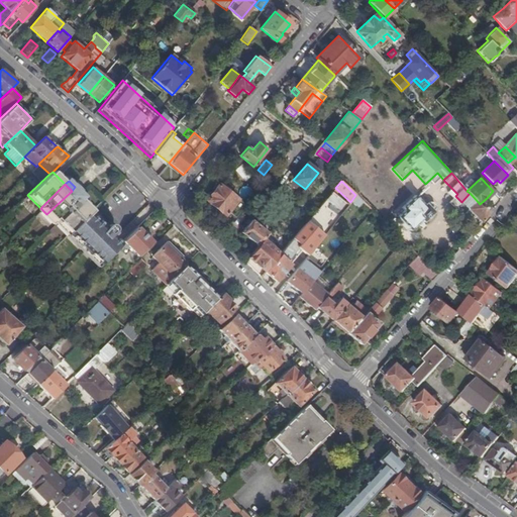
[(228,211),(234,217),(245,205),(218,184),(217,185),(215,185),(212,188),(213,191),(211,193),(208,193),(206,196),(207,198),(206,200),(207,201),(207,204),(209,206),(212,205),(218,210),(218,212),(220,214),(222,213),(224,215),(228,211)]
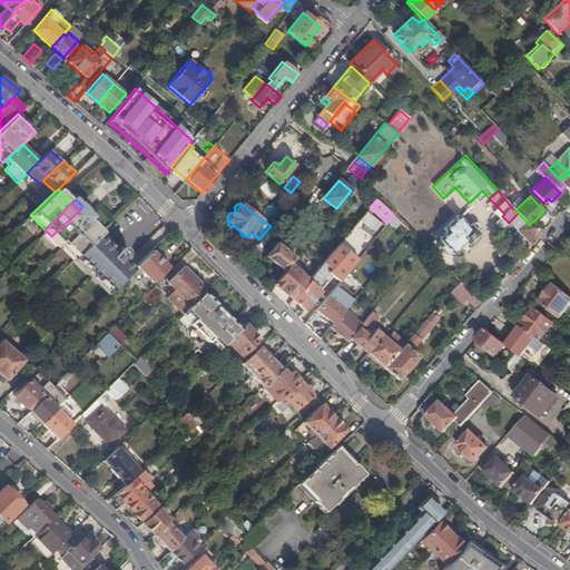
[(91,215),(82,206),(79,210),(87,218),(91,215)]
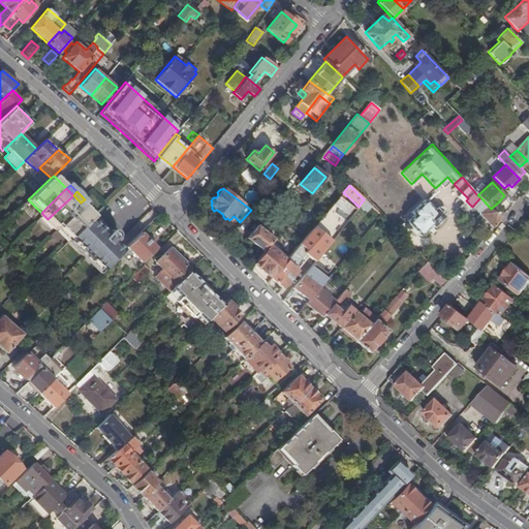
[(81,203),(73,195),(48,219),(69,241),(70,239),(91,219),(92,218),(94,216),(81,203)]
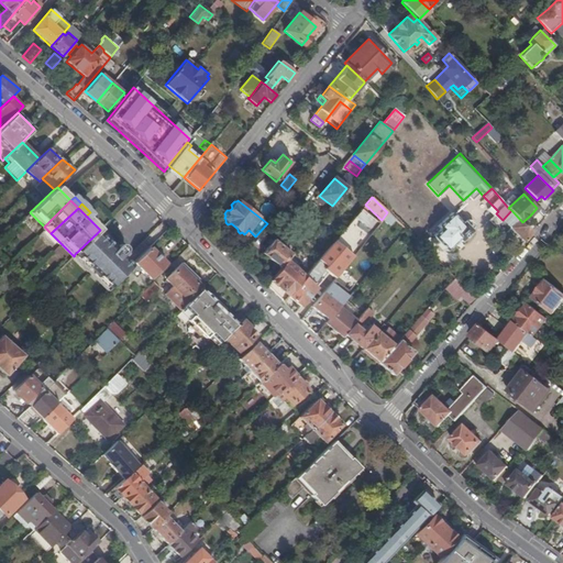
[(287,296),(300,307),(317,288),(311,284),(323,269),(328,274),(334,278),(352,256),(379,222),(362,209),(334,241),(331,245),(321,256),(304,276),(287,296)]
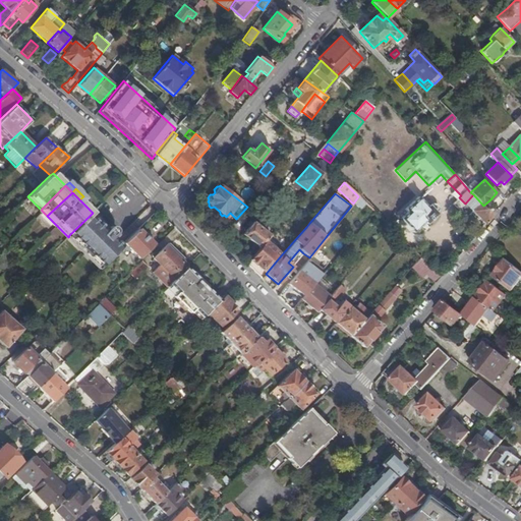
[(484,225),(493,216),(483,206),(473,194),(465,204),(466,205),(465,207),(471,213),(473,215),(474,214),(484,225)]
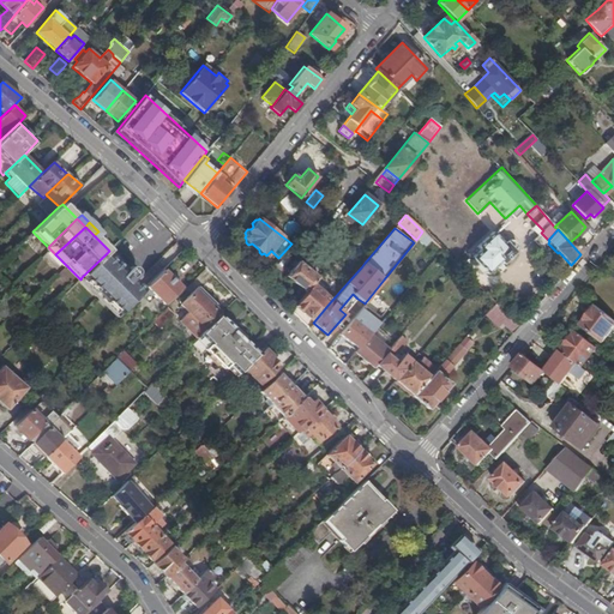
[(504,244),(492,232),(477,247),(480,250),(471,258),(487,274),(499,262),(501,264),(515,252),(513,251),(516,248),(516,245),(513,241),(509,241),(506,244),(505,242),(504,244)]
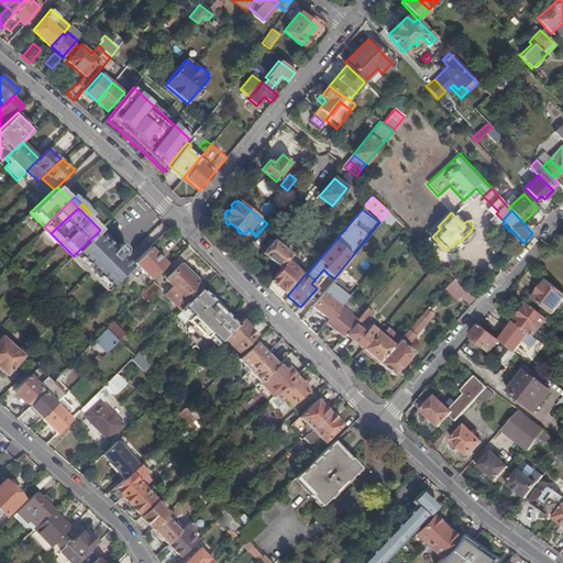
[(503,220),(496,213),(489,220),(495,227),(503,220)]
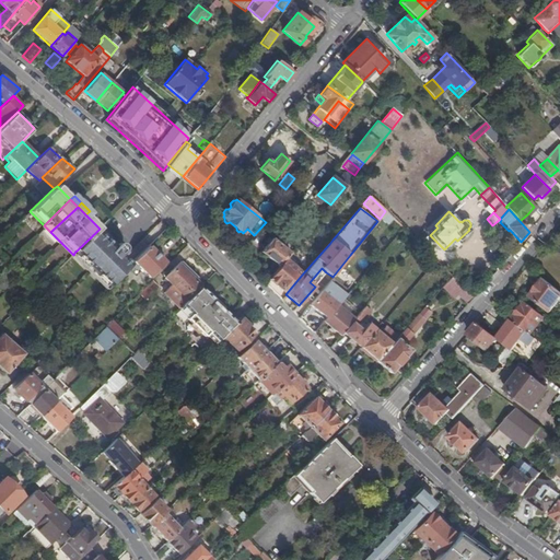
[(501,220),(500,219),(492,225),(498,229),(498,236),(506,229),(500,222),(501,220)]
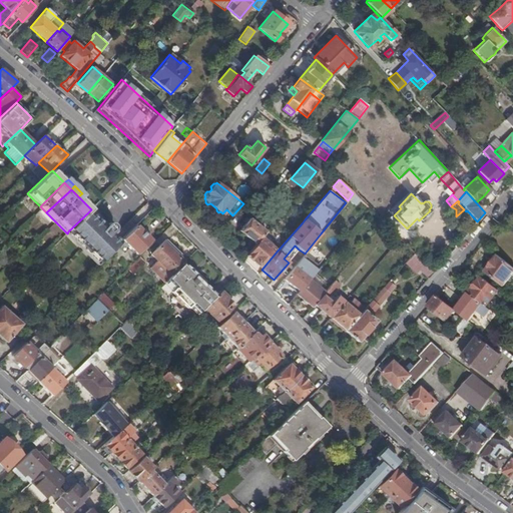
[(106,224),(91,209),(89,211),(104,226),(106,224)]
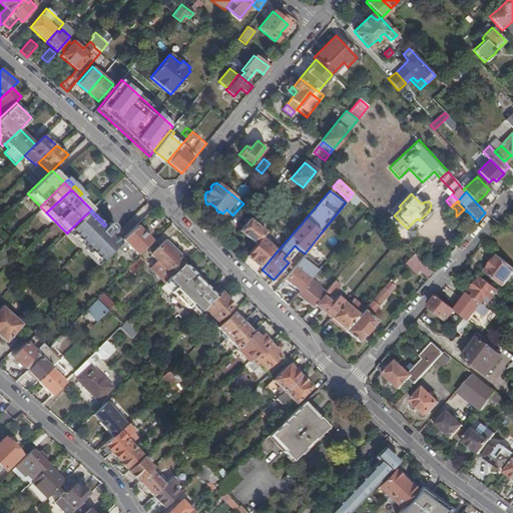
[(104,226),(89,211),(88,212),(106,231),(113,224),(111,223),(108,223),(106,224),(104,226)]
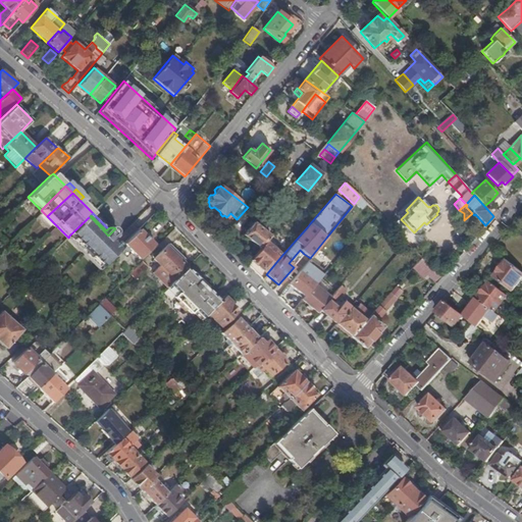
[(116,230),(115,228),(108,236),(90,216),(69,236),(101,267),(120,248),(113,241),(114,240),(113,238),(115,236),(116,233),(116,230)]
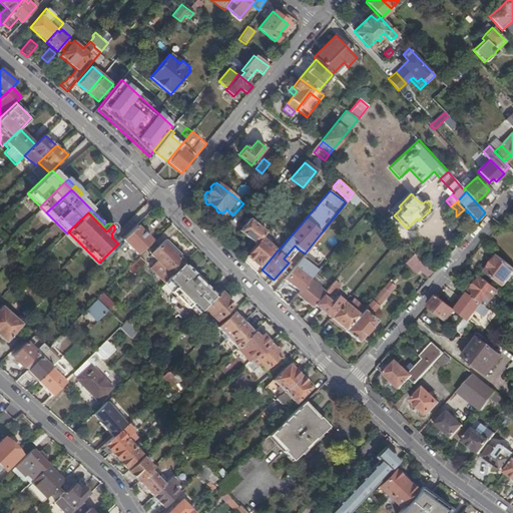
[(238,231),(255,244),(264,235),(267,231),(249,218),(238,231)]
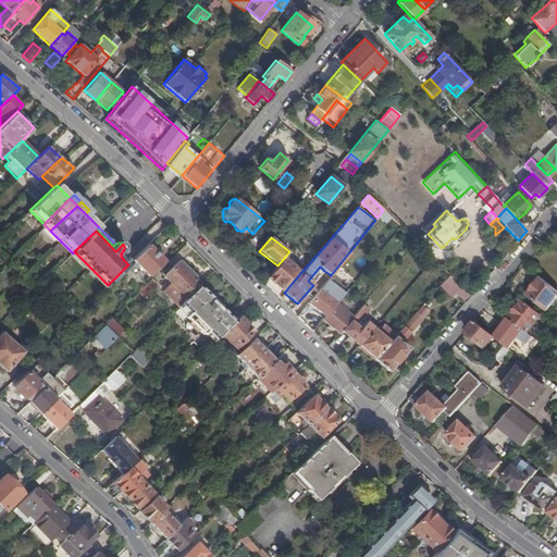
[(165,261),(149,244),(134,260),(150,276),(165,261)]
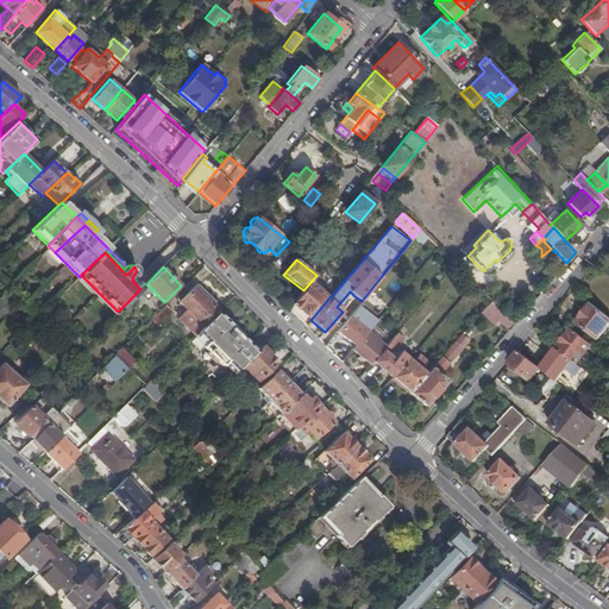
[(118,312),(81,275),(80,277),(77,278),(115,315),(118,312)]
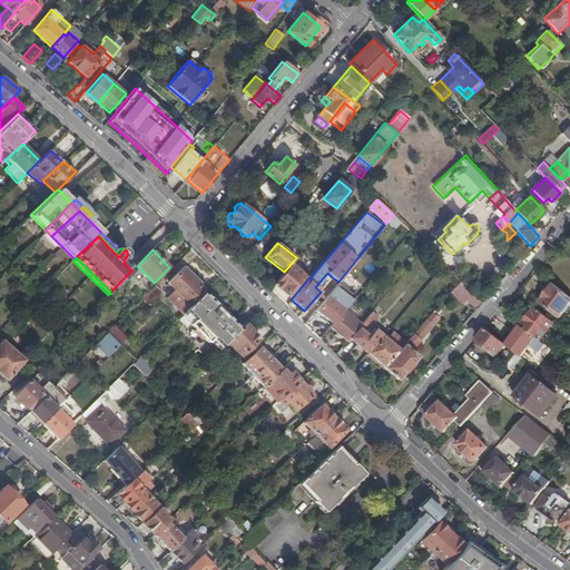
[(269,290),(286,305),(291,300),(307,279),(295,268),(297,265),(293,262),(284,272),(269,290)]
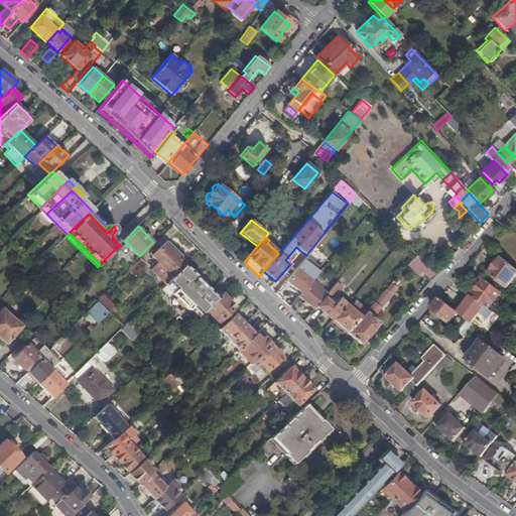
[(165,284),(167,282),(183,266),(178,262),(180,260),(183,256),(167,240),(152,256),(158,262),(151,269),(165,284)]
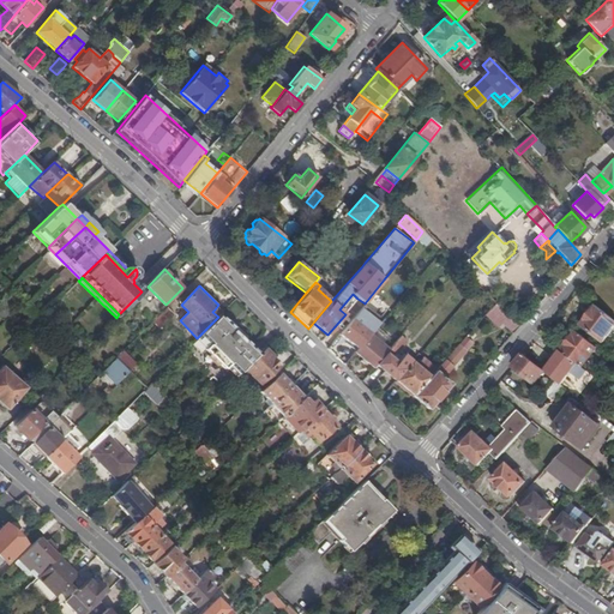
[(339,309),(345,314),(357,299),(353,294),(339,309)]
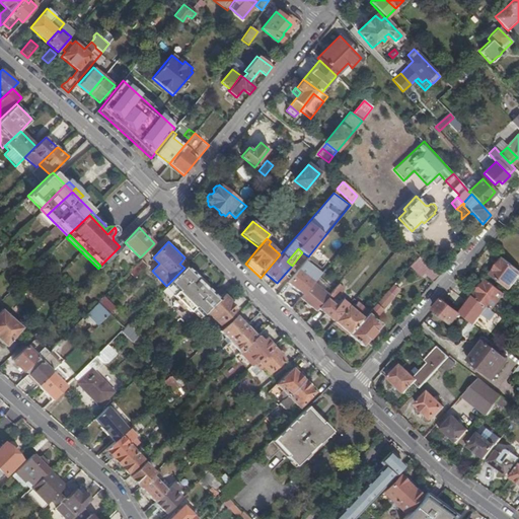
[(433,281),(439,275),(419,255),(414,262),(433,281)]
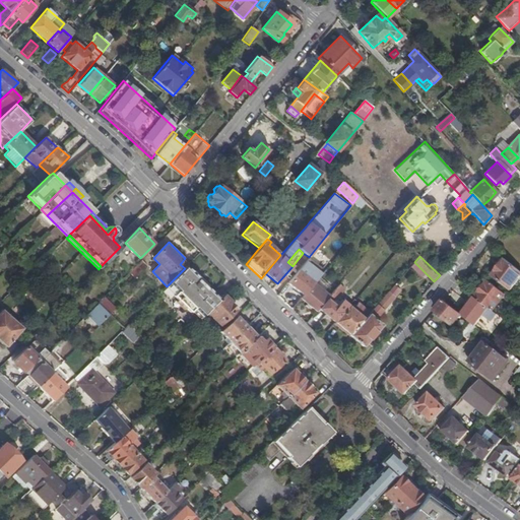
[(519,270),(505,258),(492,274),(510,289),(518,279),(519,280),(519,270)]
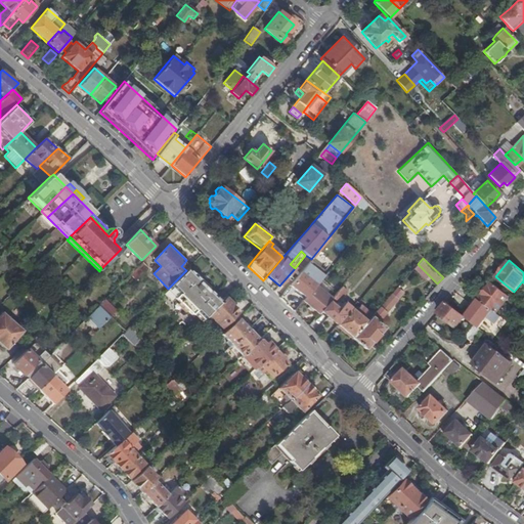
[(148,268),(142,262),(131,274),(137,279),(148,268)]
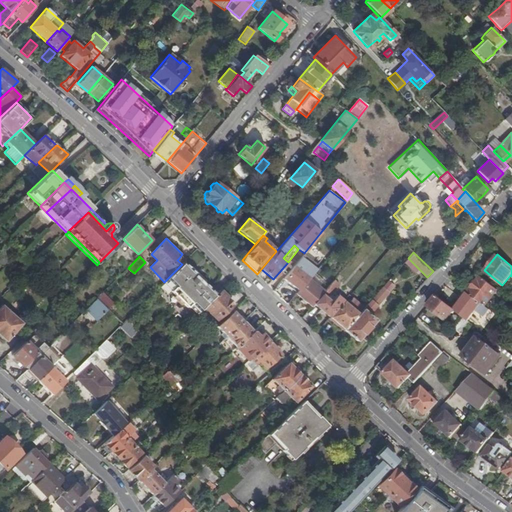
[(204,307),(216,296),(203,284),(206,281),(199,274),(197,277),(190,270),(183,263),(182,264),(166,280),(174,288),(171,290),(170,291),(186,307),(187,306),(190,304),(199,312),(204,307)]
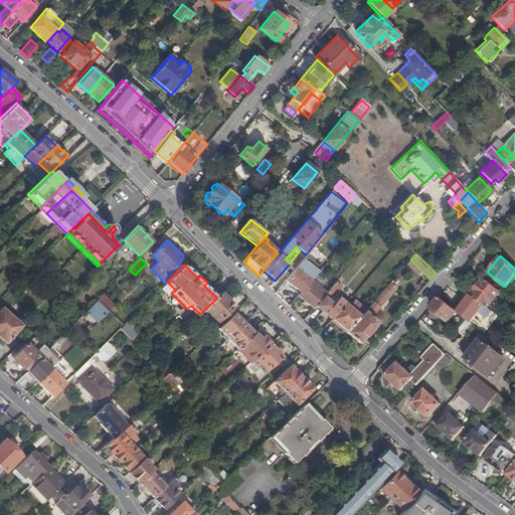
[(286,281),(301,293),(311,281),(307,277),(311,271),(312,270),(305,266),(300,272),(296,269),(286,281)]
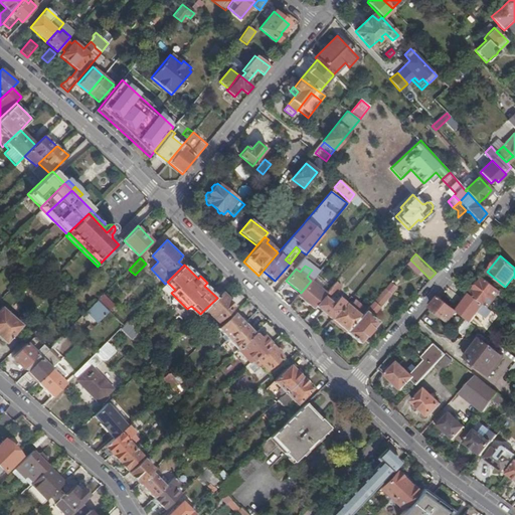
[(198,279),(200,276),(193,269),(191,272),(198,279)]
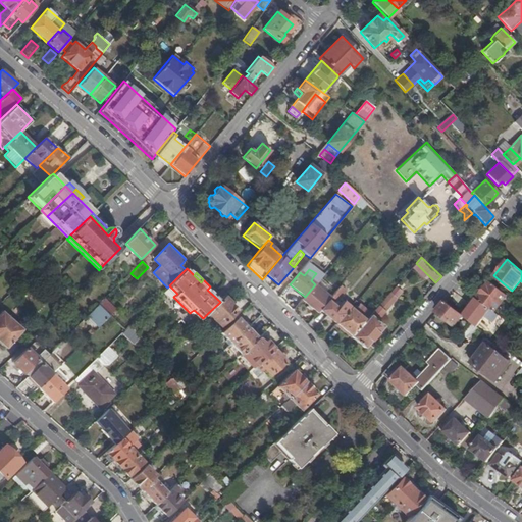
[(320,278),(315,274),(311,280),(315,284),(320,278)]
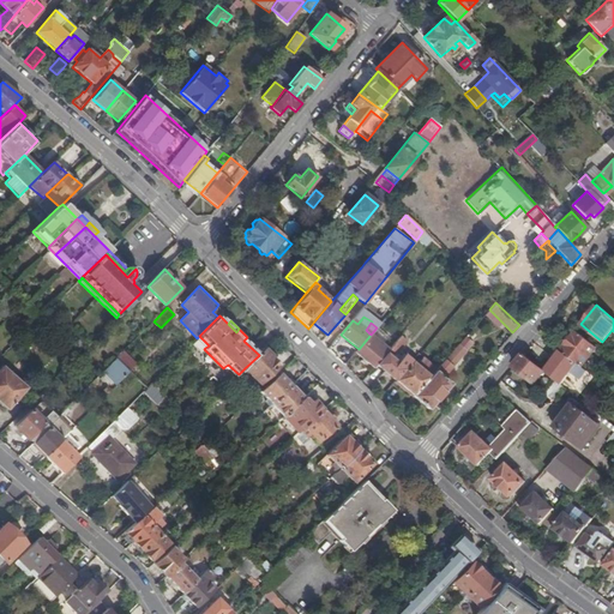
[(377,327),(371,335),(383,343),(389,336),(377,327)]
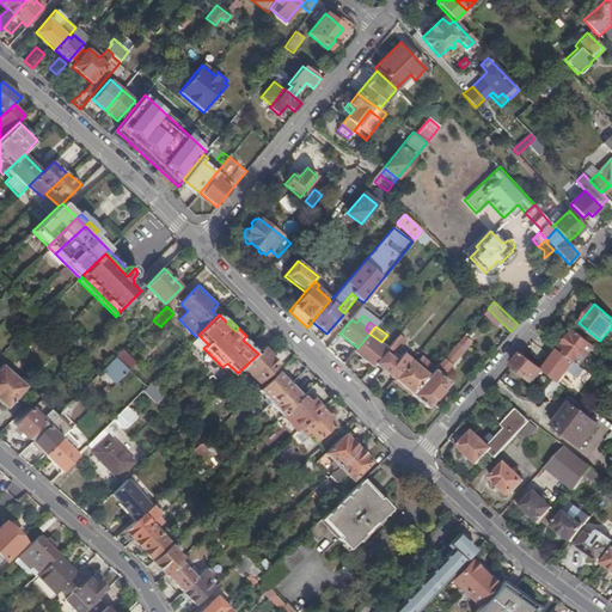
[(575,330),(560,349),(580,366),(595,346),(575,330)]
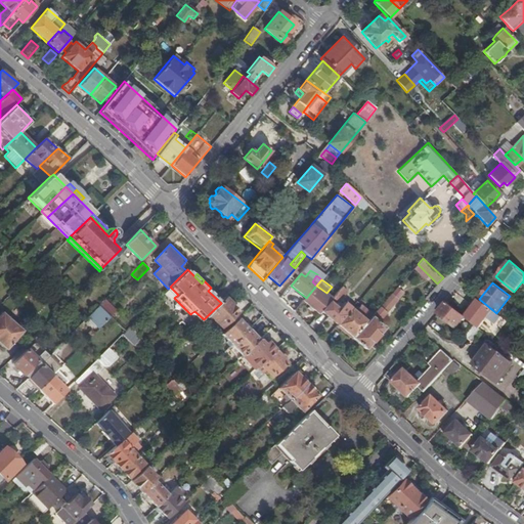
[(319,314),(321,311),(335,296),(333,294),(331,296),(326,293),(316,286),(306,298),(303,301),(319,314)]
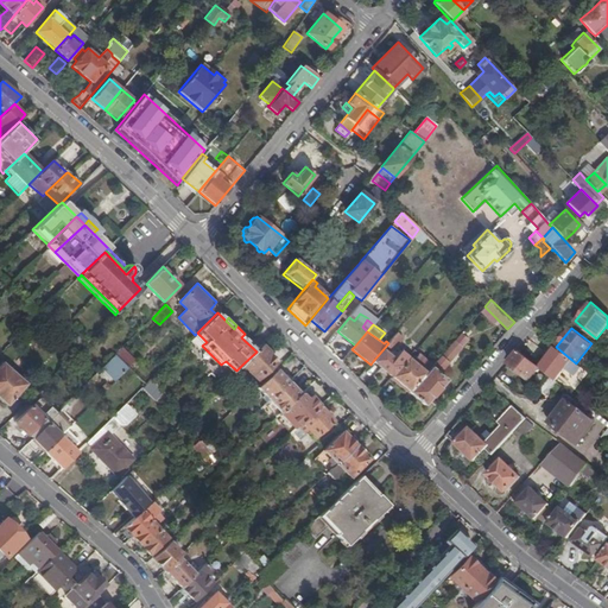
[(194,335),(203,344),(207,342),(197,333),(195,335),(194,335)]
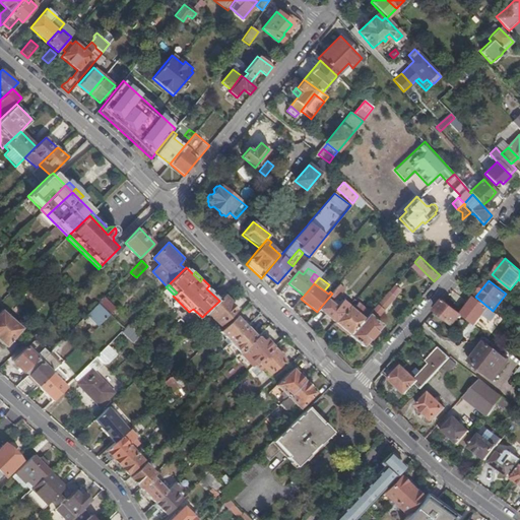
[(319,309),(334,322),(348,306),(342,300),(337,306),(333,303),(344,289),(339,285),(332,294),(319,309)]
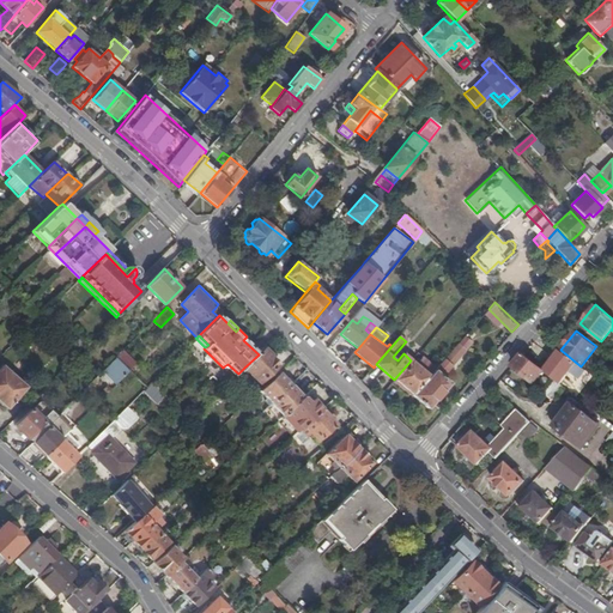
[(430,376),(413,395),(428,408),(450,383),(442,377),(465,351),(457,345),(430,376)]
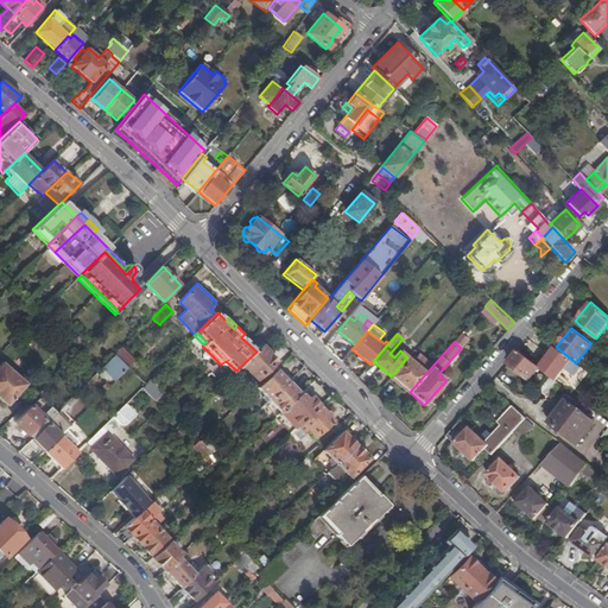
[(276,361),(261,346),(257,352),(242,365),(255,380),(276,361)]
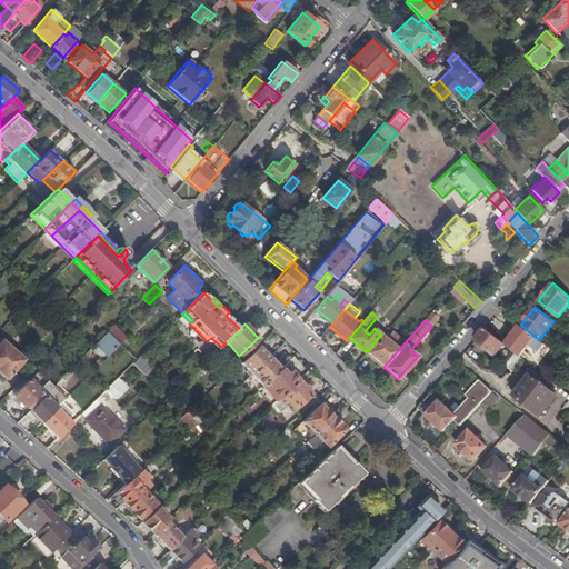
[(505,343),(516,352),(520,356),(529,345),(538,351),(543,343),(539,340),(520,325),(505,343)]
